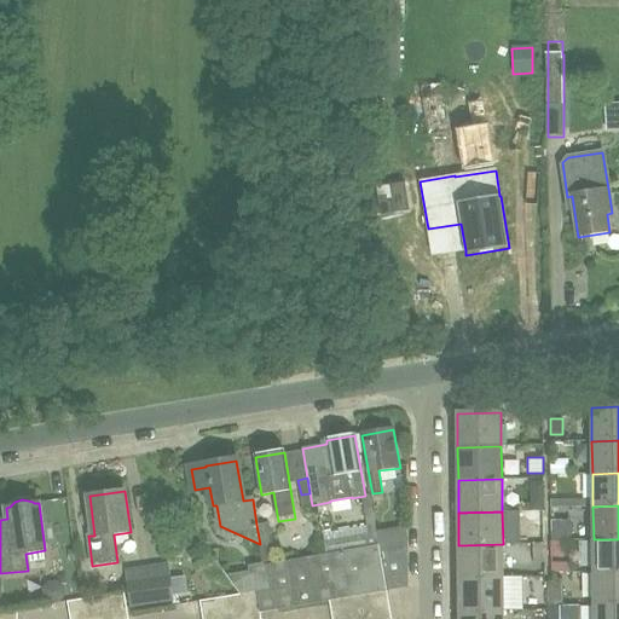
[(264,566),(277,563),(270,522),(256,525),(260,544),(262,562),(264,566)]
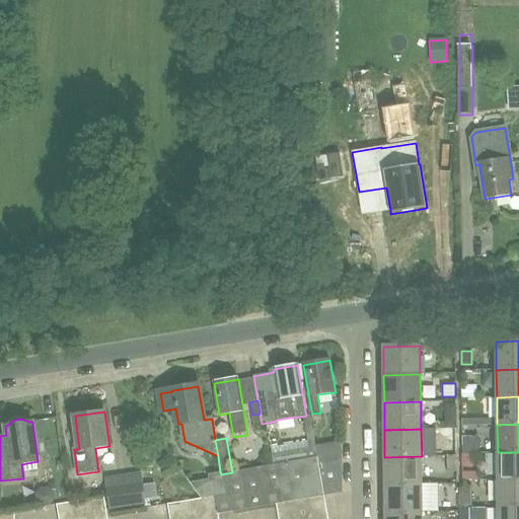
[(273,465),(316,458),(314,440),(306,441),(270,448),(273,465)]
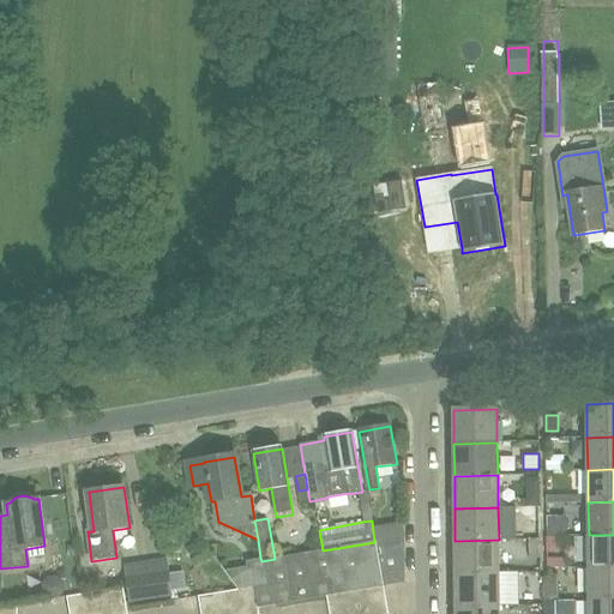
[(589,569),(613,567),(613,535),(589,535),(589,569)]
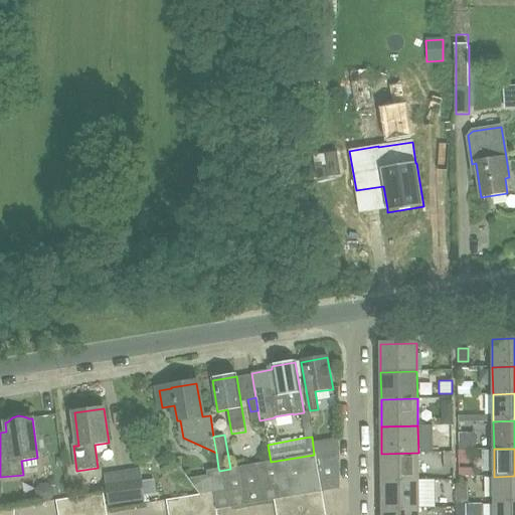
[(314,455),(321,492),(340,489),(338,450),(314,455)]
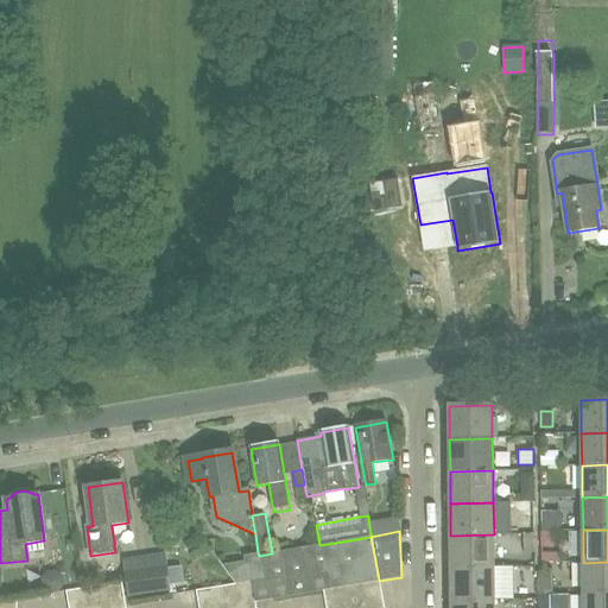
[(555,531),(542,531),(542,546),(555,546),(555,531)]
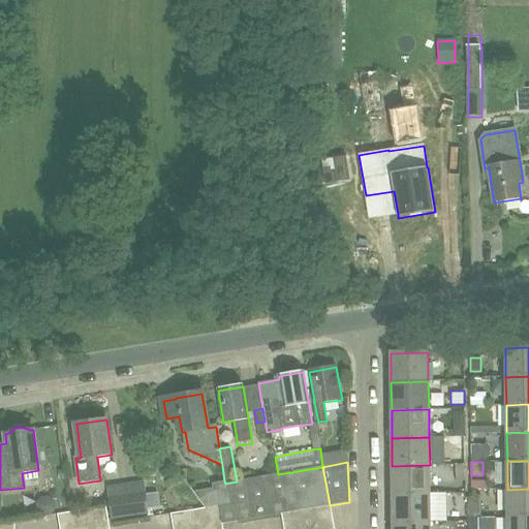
[(393,494),(430,493),(430,465),(392,466),(393,494)]
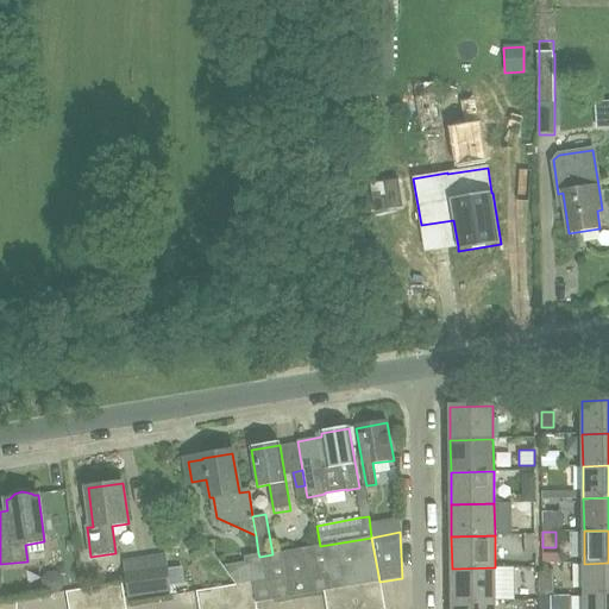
[(353,588),(380,582),(371,538),(320,546),(302,550),(272,554),(259,557),(258,553),(245,556),(246,562),(224,565),(238,585),(253,583),(257,603),(326,592),(353,588)]
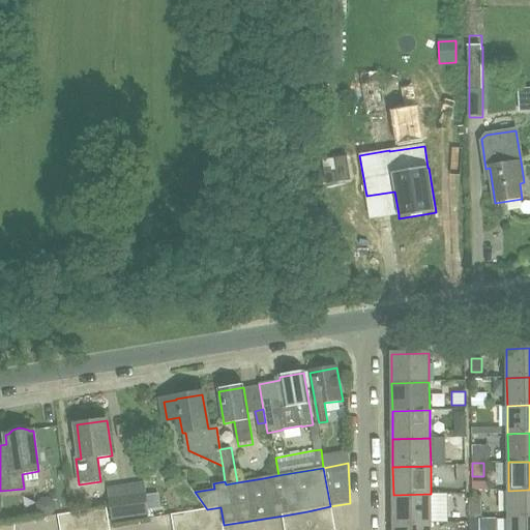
[(466,481),(466,469),(455,469),(455,481),(466,481)]
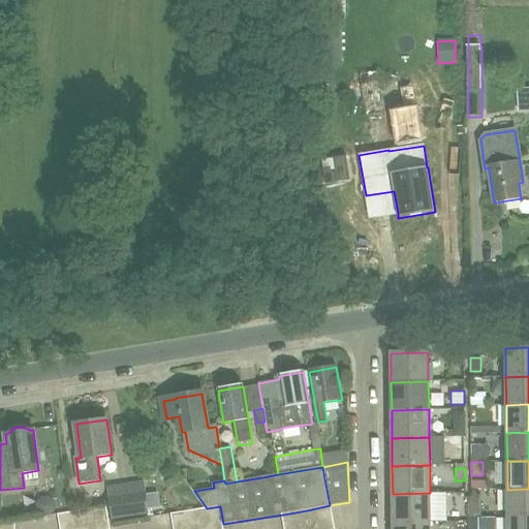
[(472,489),(490,489),(490,479),(472,479),(472,489)]
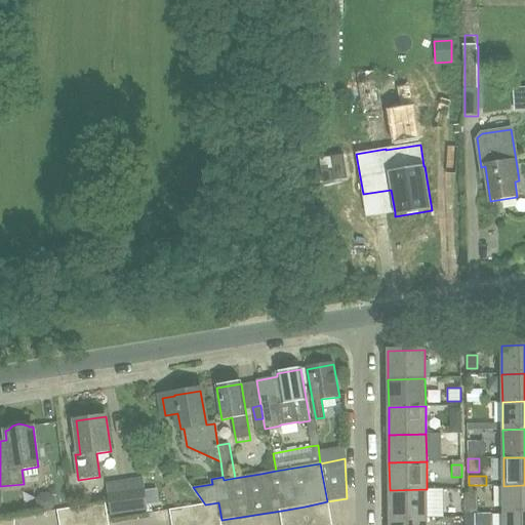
[(503,514),(524,513),(524,485),(503,486),(503,514)]
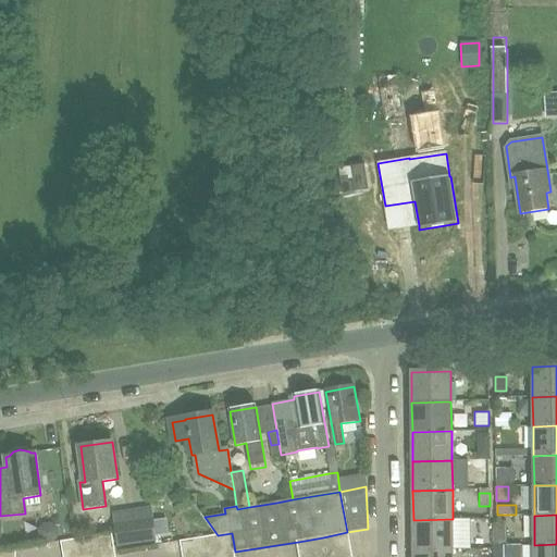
[(114,521),(118,547),(156,543),(153,528),(152,516),(114,521)]
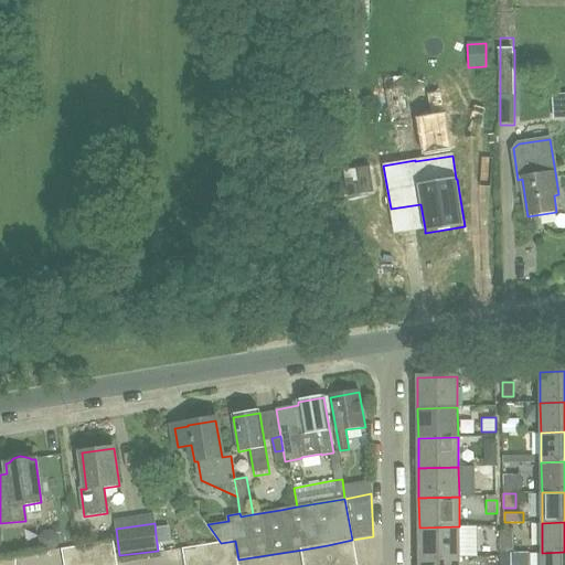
[(419,558),(459,557),(459,526),(419,528),(419,558)]
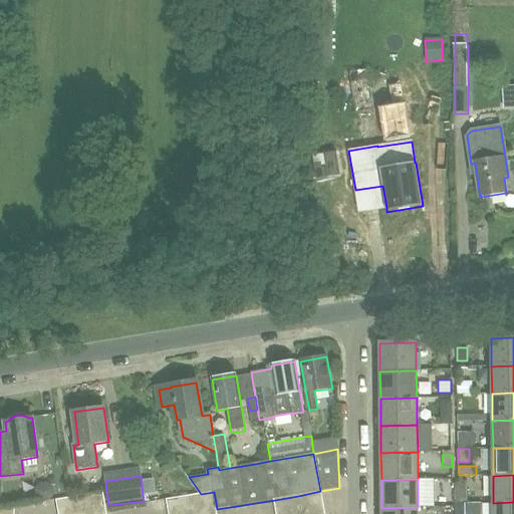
[(456,502),(466,502),(466,481),(455,481),(456,502)]
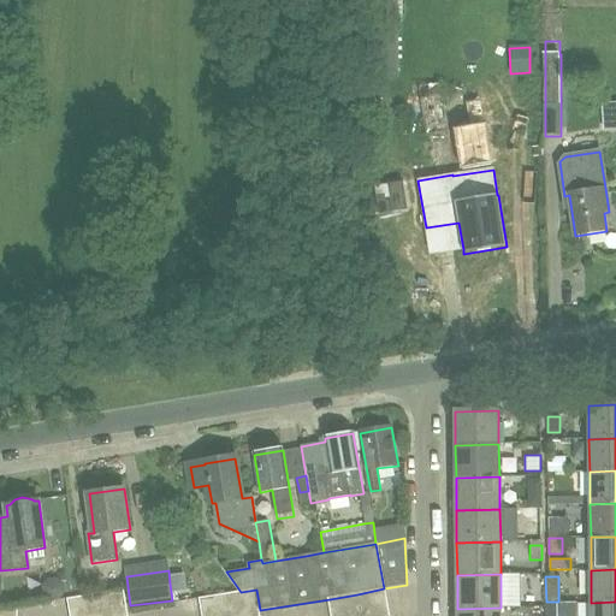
[(384,588),(357,594),(360,609),(386,604),(384,588)]
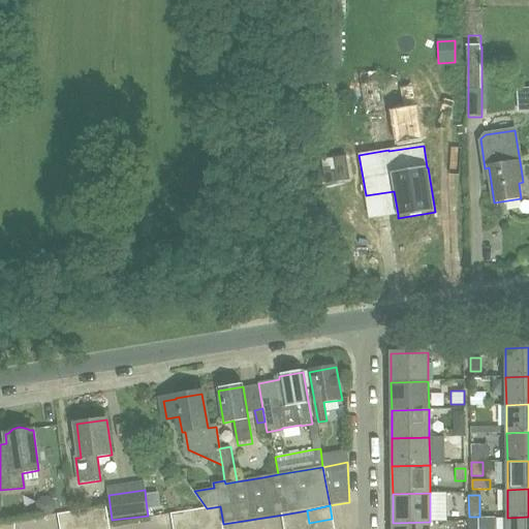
[(195,510),(173,515),(175,527),(197,523),(198,528),(223,528),(223,524),(220,506),(207,508),(195,510)]
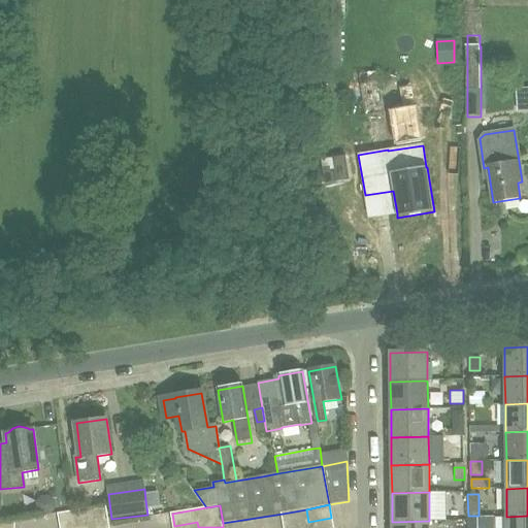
[(83,510),(59,514),(61,526),(85,522),(85,527),(109,527),(106,506),(83,510)]
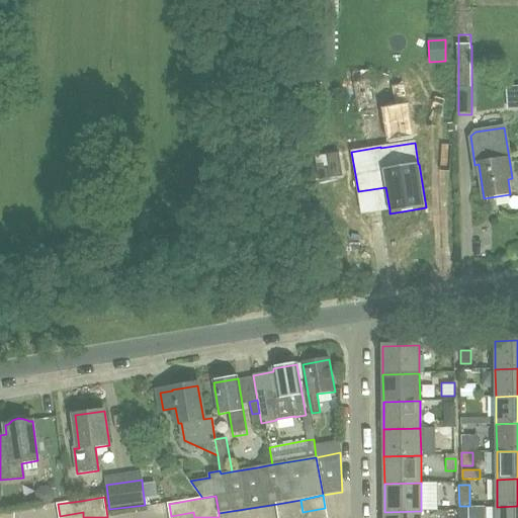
[(300,500),(277,504),(279,517),(298,517),(304,517),(303,512),(300,500)]
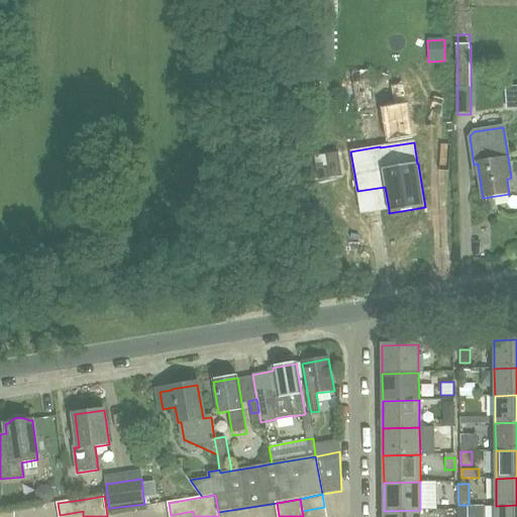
[(472,516),(472,505),(469,505),(456,505),(455,516),(472,516)]
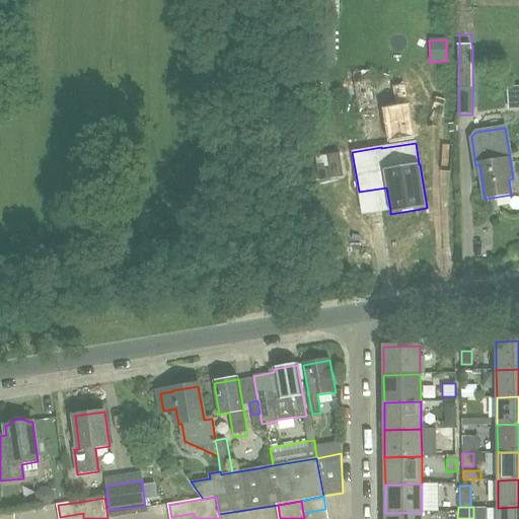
[(498,518),(518,518),(518,507),(498,508),(498,518)]
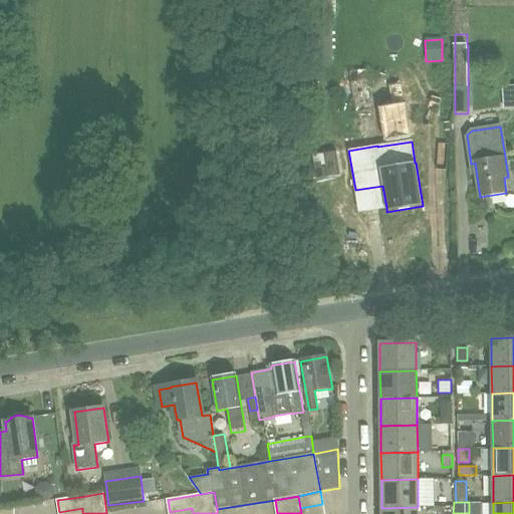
[(324,513),(322,504),(300,508),(301,513),(300,513),(324,513)]
